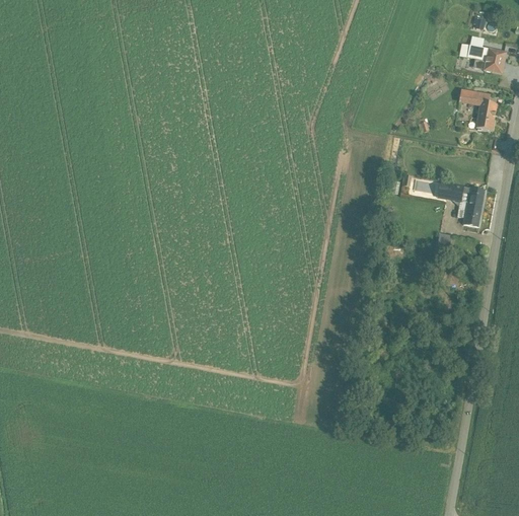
[(485,18),(474,16),(472,23),(475,23),(475,27),(482,29),(485,18)]
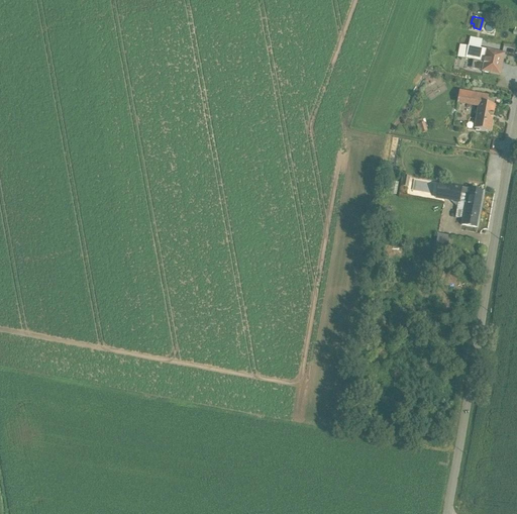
[(468,44),(459,42),(456,55),(475,59),(473,66),(482,68),(482,70),(499,74),(504,53),(480,47),(482,38),(470,35),(468,44)]
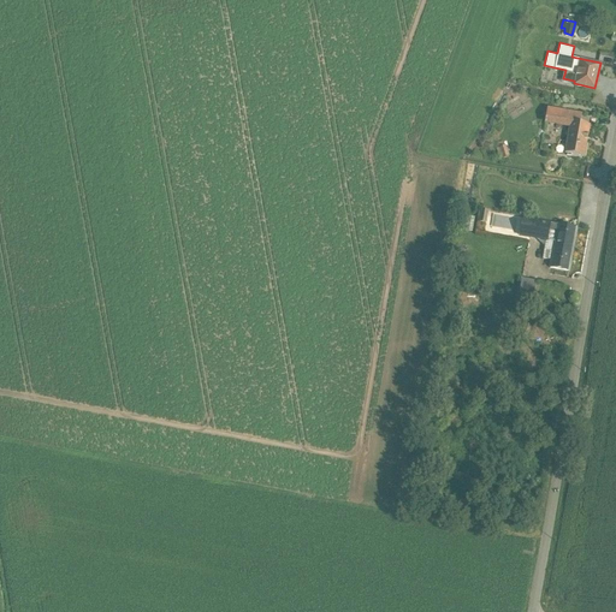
[(581,112),(548,106),(544,122),(568,125),(564,150),(584,154),(588,123),(580,122),(581,112)]
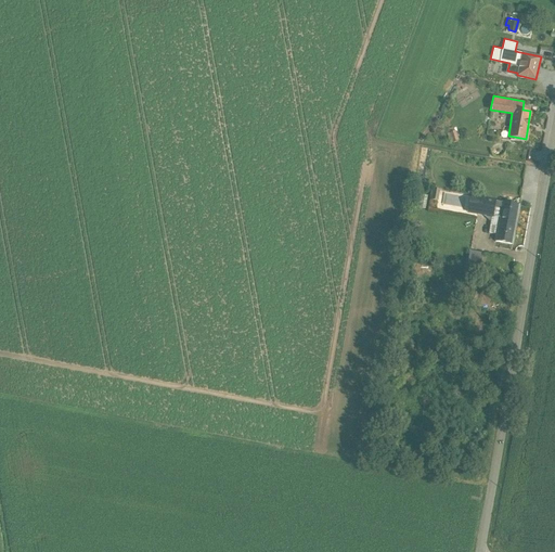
[(447,131),(449,141),(457,138),(454,129),(447,131)]
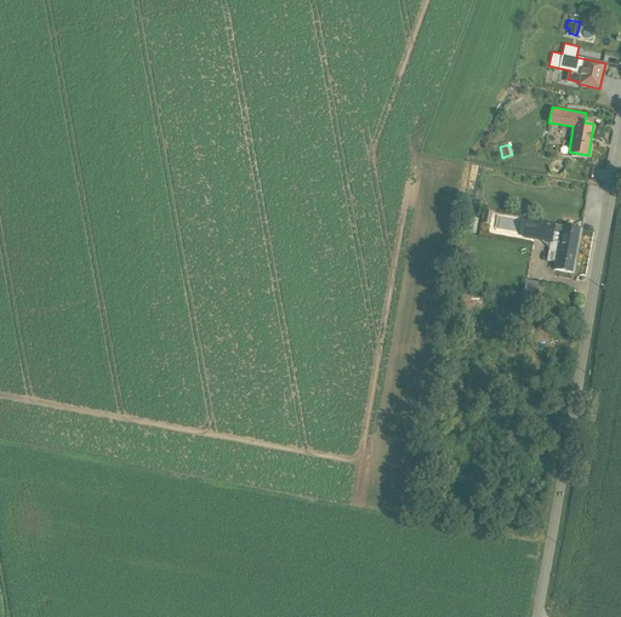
[(476,230),(478,216),(471,215),(468,229),(476,230)]
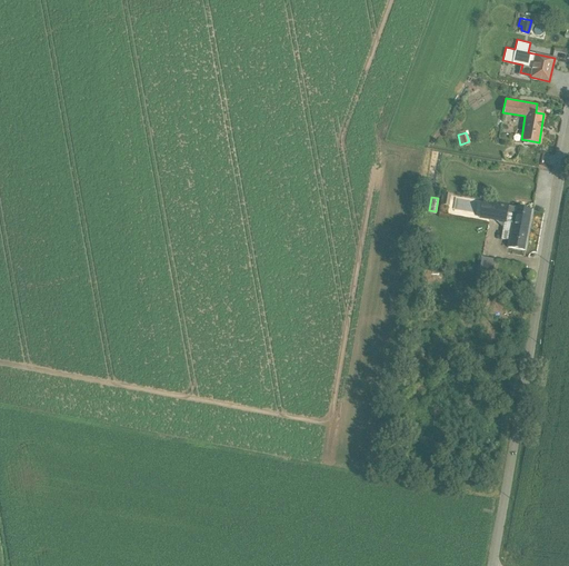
[(532,209),(482,200),(479,217),(503,220),(500,237),(507,238),(506,245),(525,248),(532,209)]
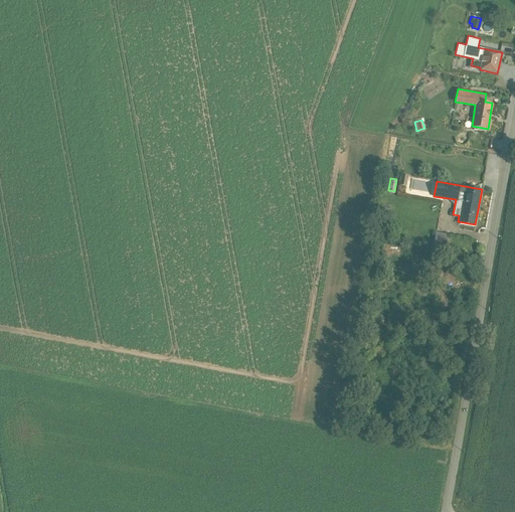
[(446,231),(436,230),(434,242),(444,243),(446,231)]
